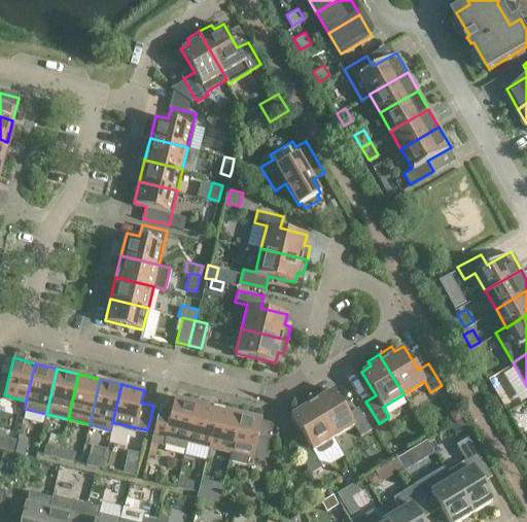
[(321,389),(309,396),(332,437),(354,424),(360,435),(371,428),(357,406),(347,412),(332,388),(324,394),(321,389)]
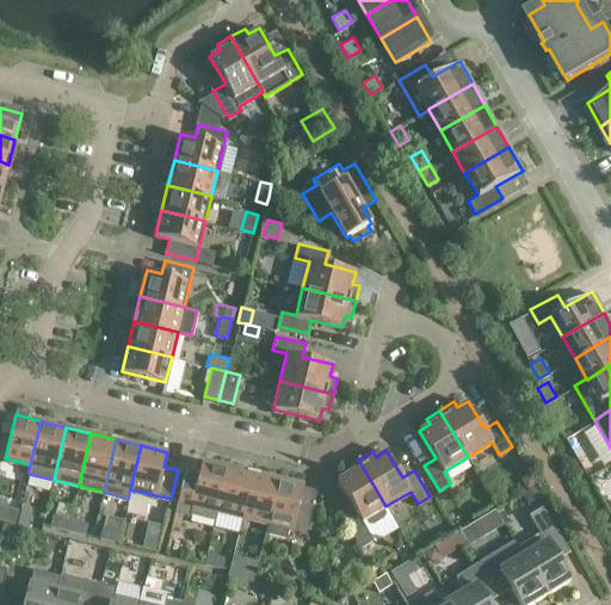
[(383,508),(386,506),(358,460),(344,468),(347,474),(337,480),(353,507),(341,514),(360,547),(374,538),(362,520),(365,519),(368,523),(372,523),(383,517),(384,512),(383,508)]
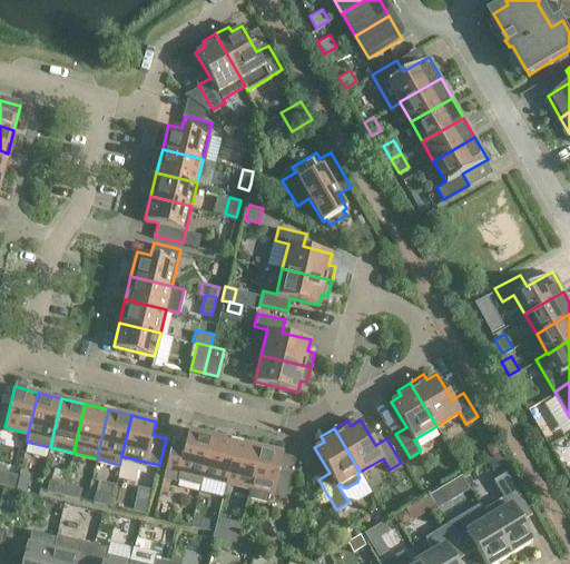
[(200,484),(213,435),(188,429),(185,443),(173,439),(163,476),(175,480),(176,477),(200,484)]
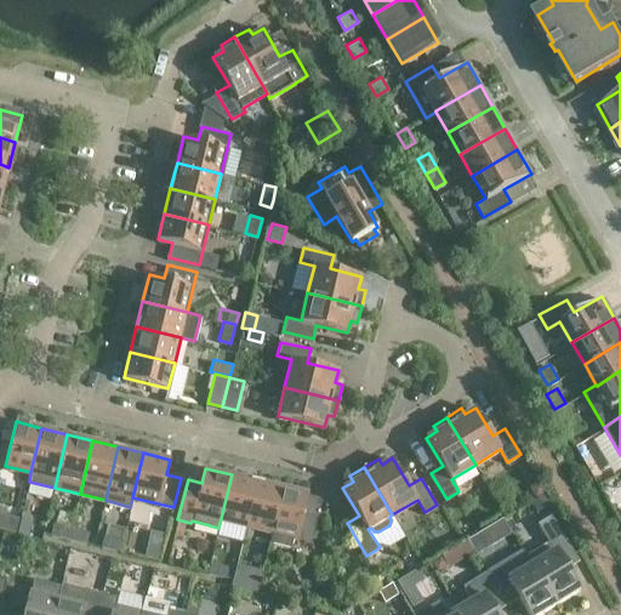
[(218,528),(216,535),(241,541),(245,525),(246,525),(257,480),(232,474),(218,528)]
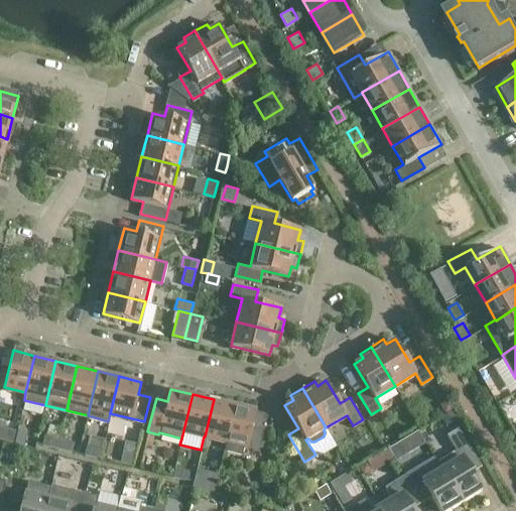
[(444,413),(454,408),(455,407),(449,397),(439,403),(444,413)]
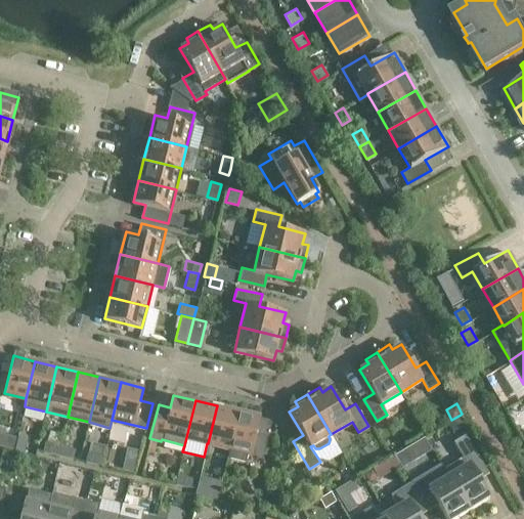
[(208,443),(229,448),(238,411),(217,405),(208,443)]
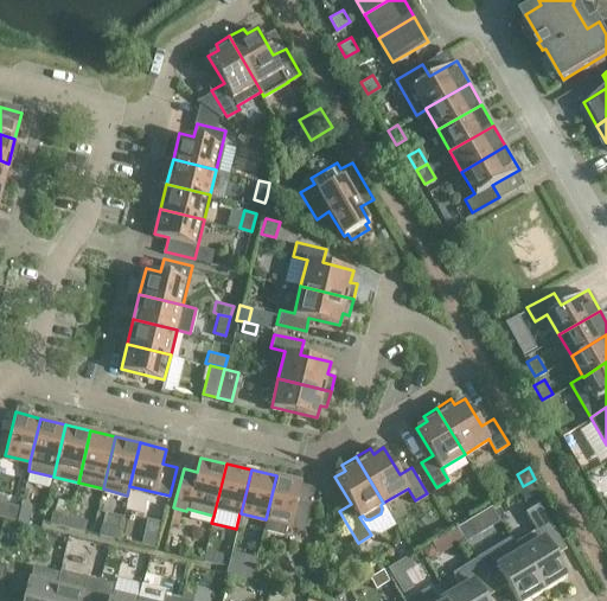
[(298,497),(301,483),(276,475),(266,519),(263,529),(285,534),(287,524),(305,529),(312,500),(298,497)]
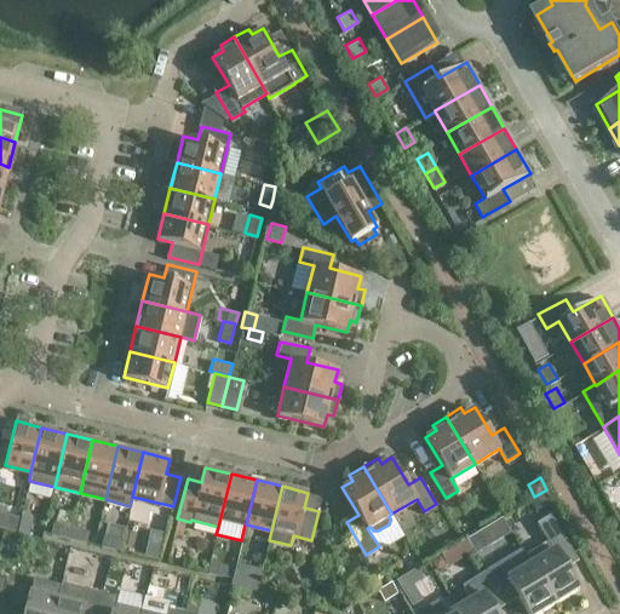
[(529,499),(535,510),(551,501),(545,491),(534,497),(529,499)]
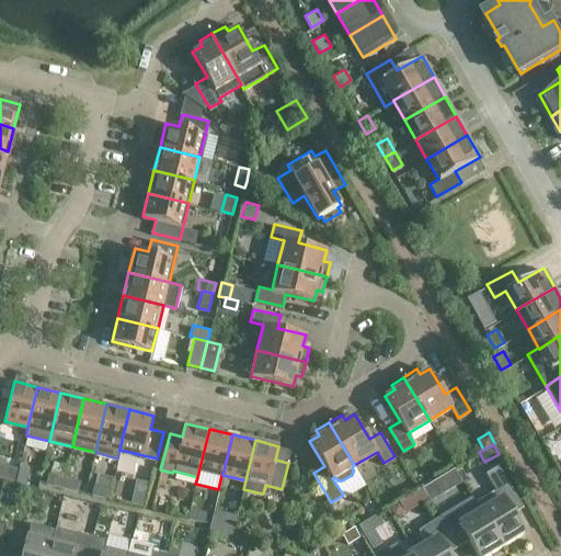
[(0,476),(14,480),(19,467),(0,462),(0,476)]
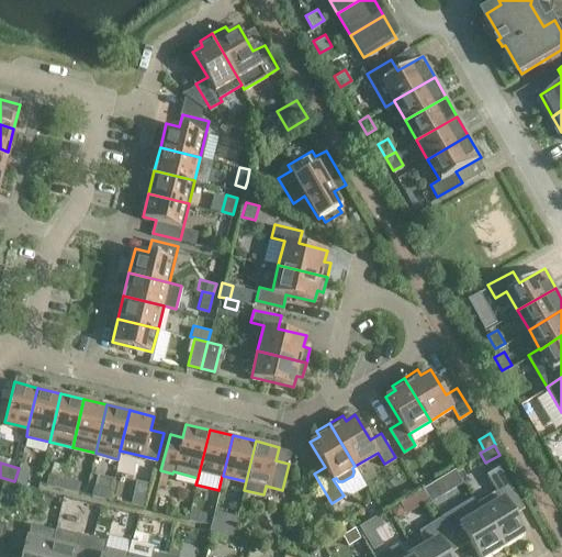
[(499,464),(486,472),(496,489),(475,501),(481,510),(503,546),(525,533),(512,512),(525,504),(499,464)]
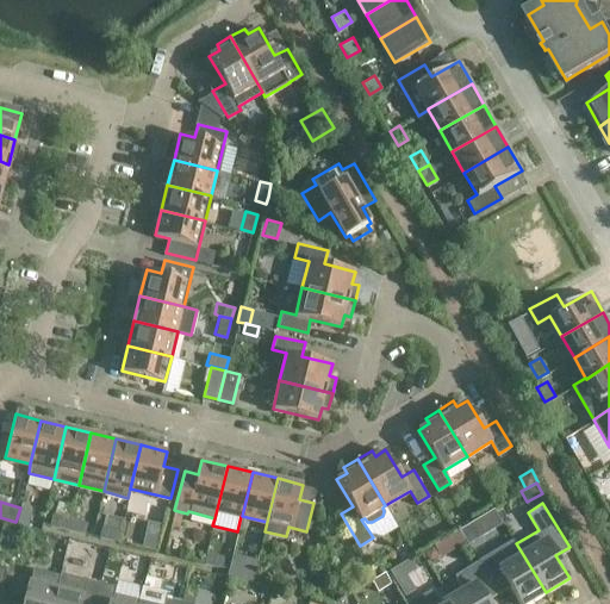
[(16,522),(29,525),(32,508),(20,505),(20,508),(16,522)]
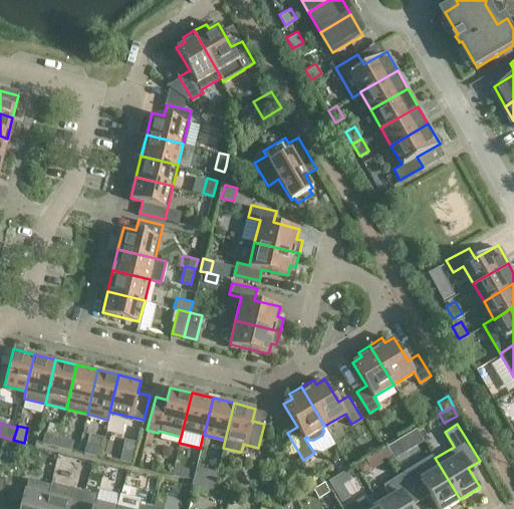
[(403,451),(424,439),(417,427),(396,439),(402,449),(403,451)]
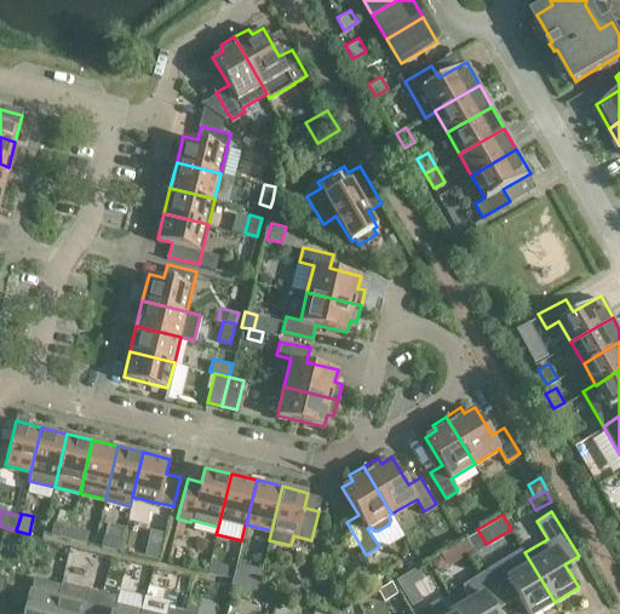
[(68,535),(72,524),(53,521),(51,532),(68,535)]
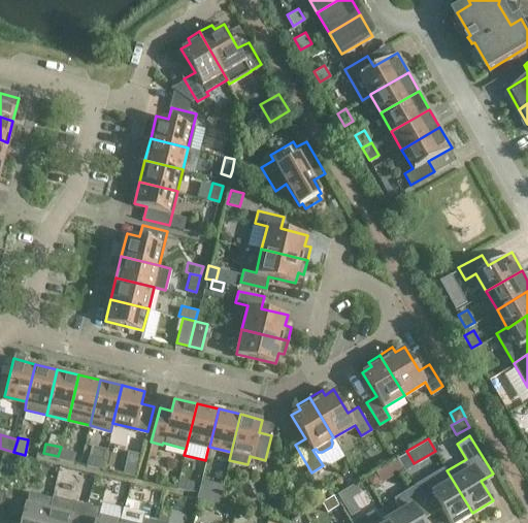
[(61,447),(58,456),(73,460),(75,451),(61,447)]
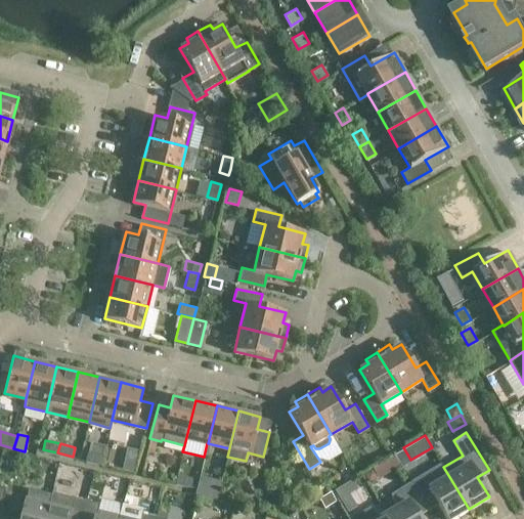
[(394,453),(400,464),(409,458),(403,447),(394,453)]
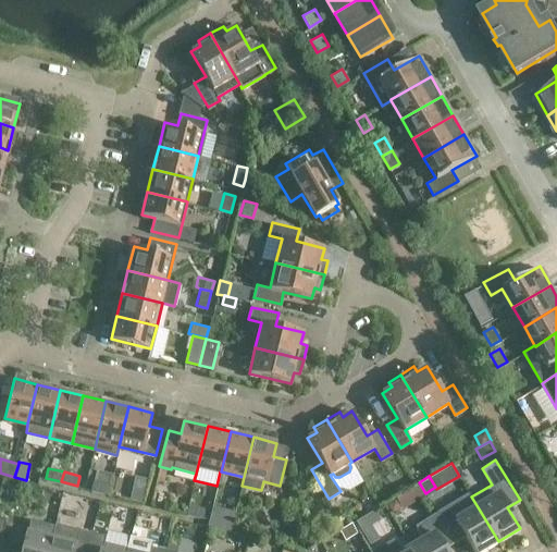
[(90,489),(108,493),(108,492),(110,483),(93,479),(90,489)]
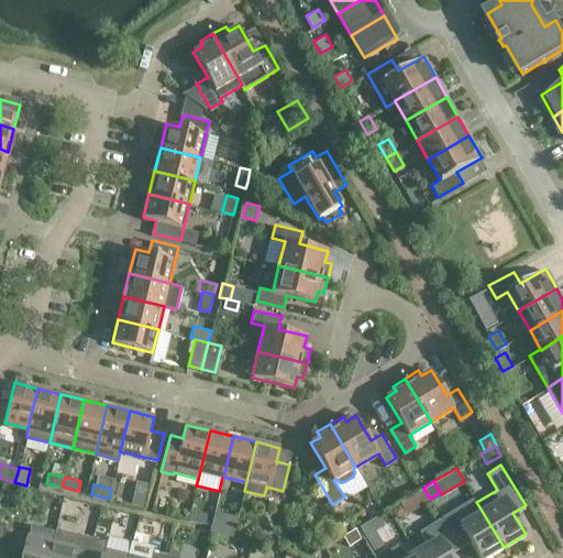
[(473,496),(440,516),(460,548),(471,542),(481,557),(485,557),(504,547),(482,511),(476,502),(473,496)]
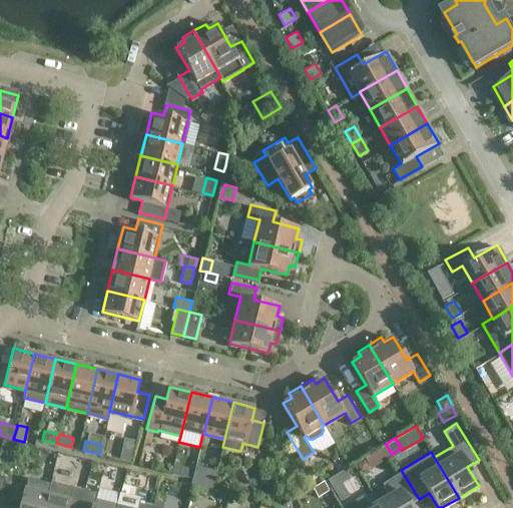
[(132,461),(134,456),(121,453),(119,458),(132,461)]
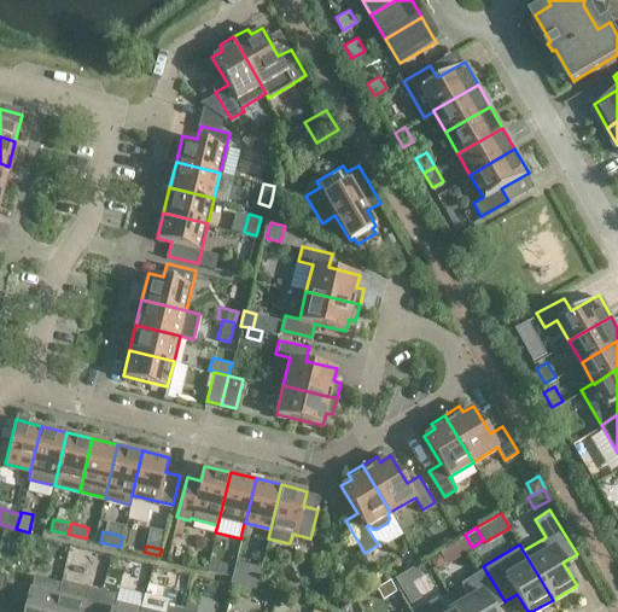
[(443,557),(442,555),(439,551),(429,557),(435,567),(441,564),(443,557)]
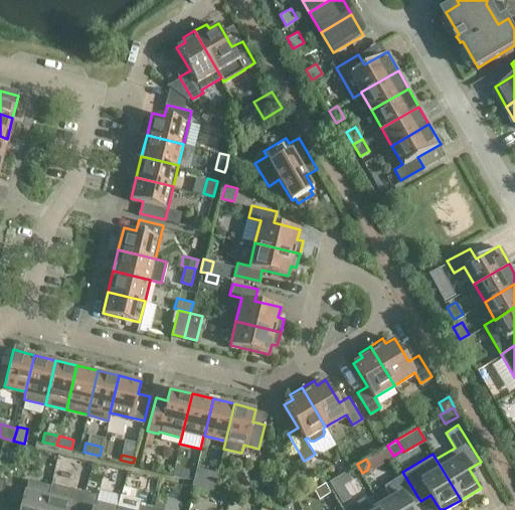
[(174,475),(187,479),(190,468),(176,464),(174,475)]
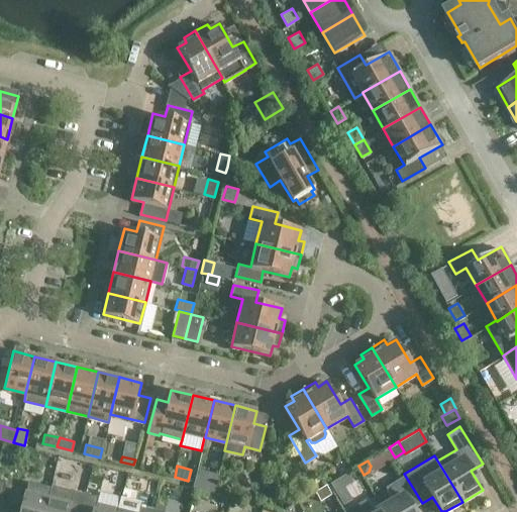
[(393,499),(383,505),(386,511),(413,511),(412,509),(422,503),(404,474),(385,486),(393,499)]
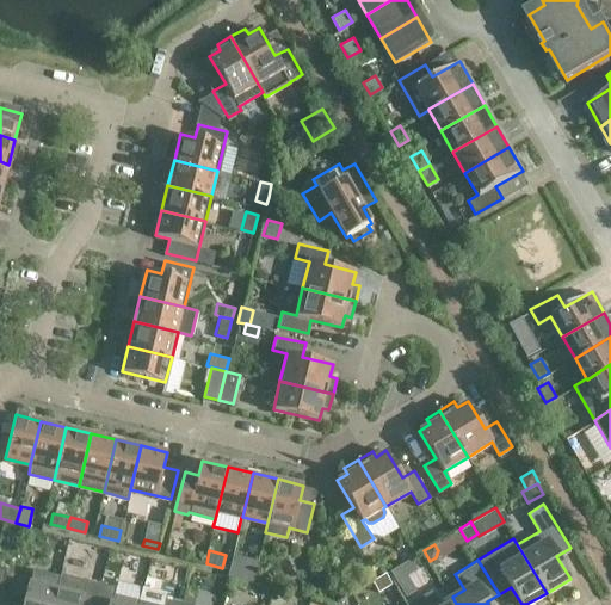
[(51,604),(60,575),(34,568),(24,604),(51,604)]
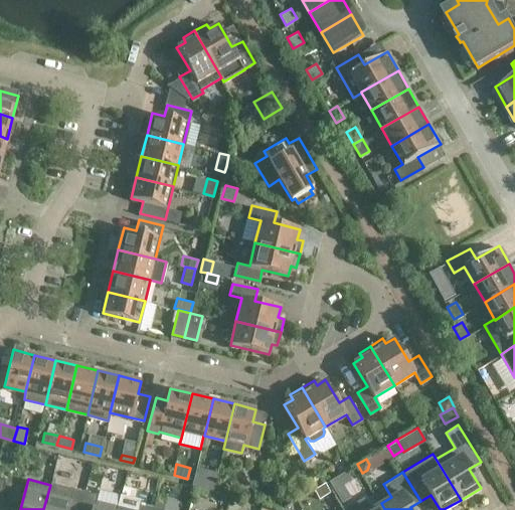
[(79,509),(84,491),(51,482),(50,485),(43,509),(79,509)]
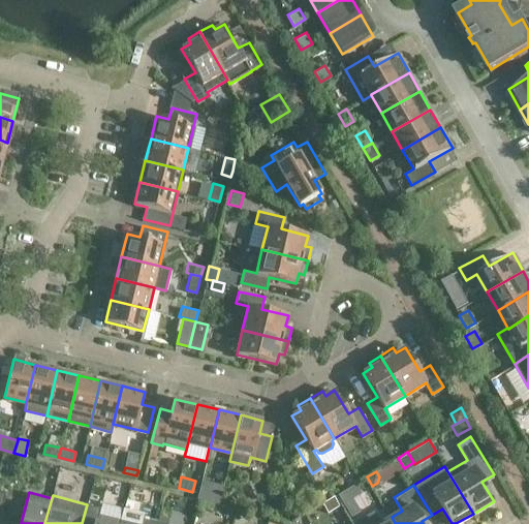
[(338,506),(333,497),(320,504),(327,514),(338,506)]
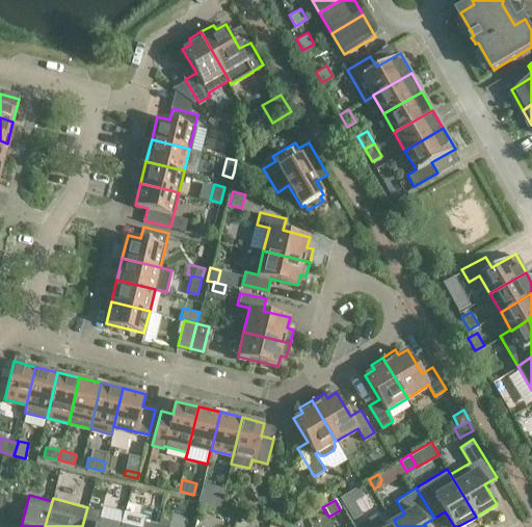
[(87,507),(82,526),(120,526),(122,523),(125,510),(102,504),(100,510),(87,507)]
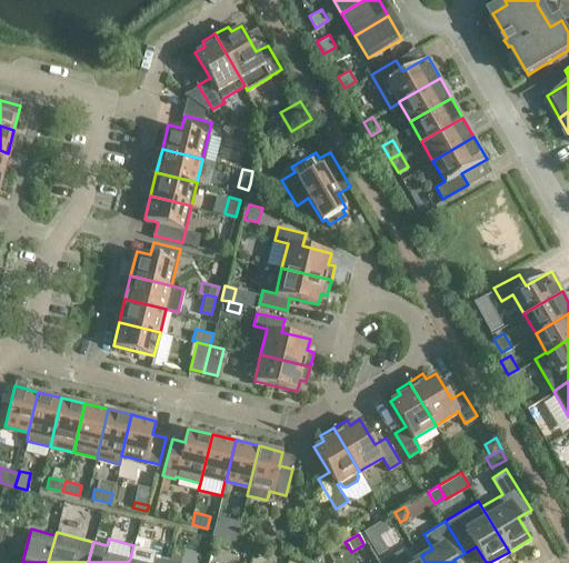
[(320,554),(326,544),(315,539),(310,549),(320,554)]
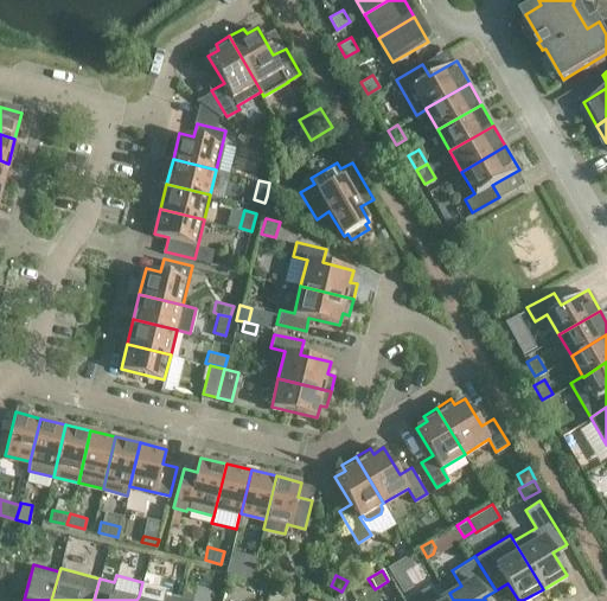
[(407,577),(396,583),(402,594),(413,588),(407,577)]
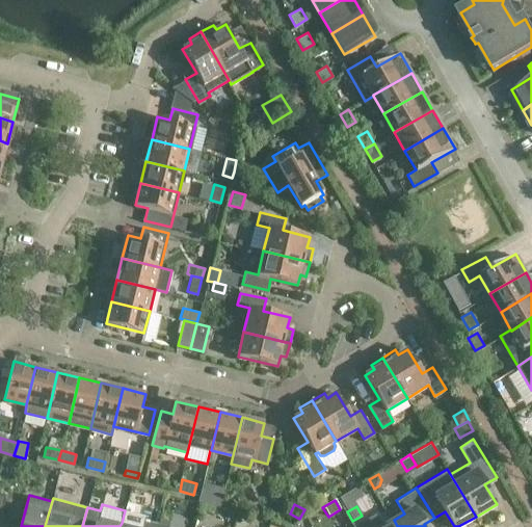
[(122,523),(120,526),(157,526),(158,523),(144,520),(145,516),(125,510),(122,523)]
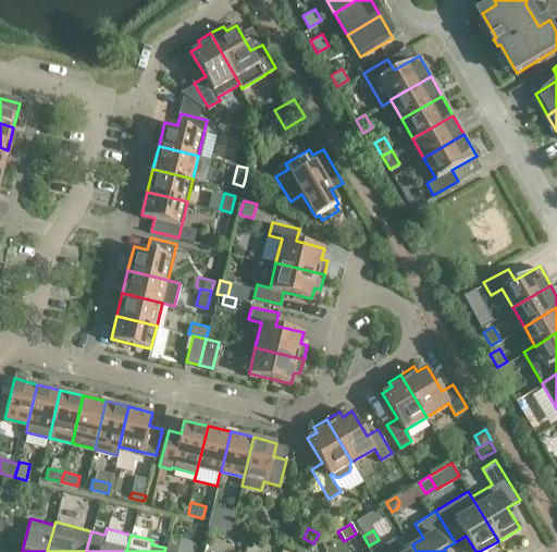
[(393,538),(371,551),(372,551),(416,551),(412,544),(401,551),(393,538)]
